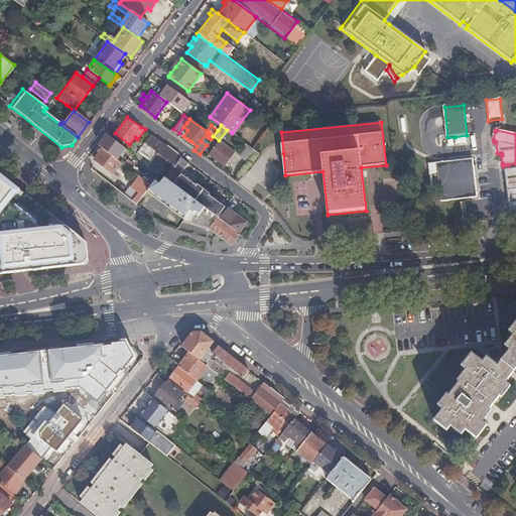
[(120,162),(130,169),(134,164),(120,153),(124,147),(106,134),(98,145),(102,148),(120,162)]
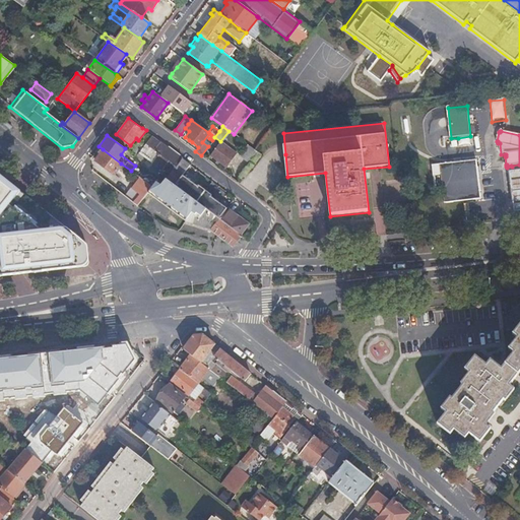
[(143,146),(135,156),(140,159),(143,155),(146,158),(160,170),(161,170),(163,169),(165,166),(170,169),(167,172),(170,174),(165,179),(174,185),(189,165),(181,158),(181,157),(180,156),(151,135),(143,146)]
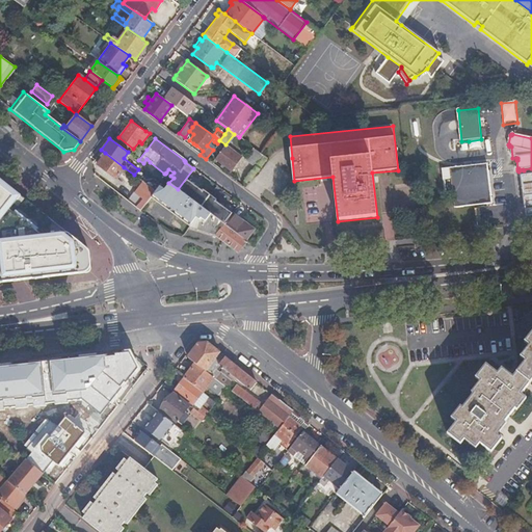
[(481,139),(469,141),(470,151),(482,150),(481,139)]
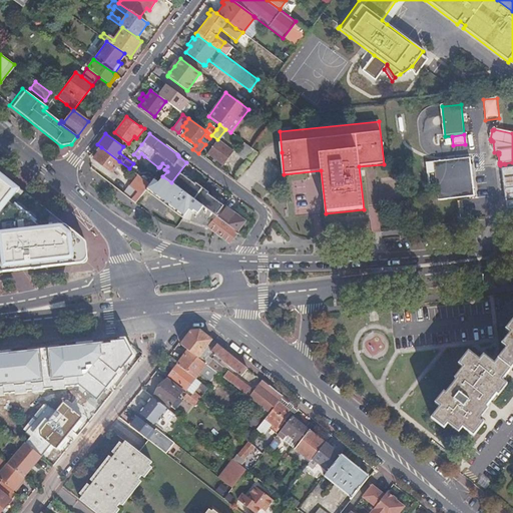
[(129,150),(133,154),(141,144),(136,140),(129,150)]
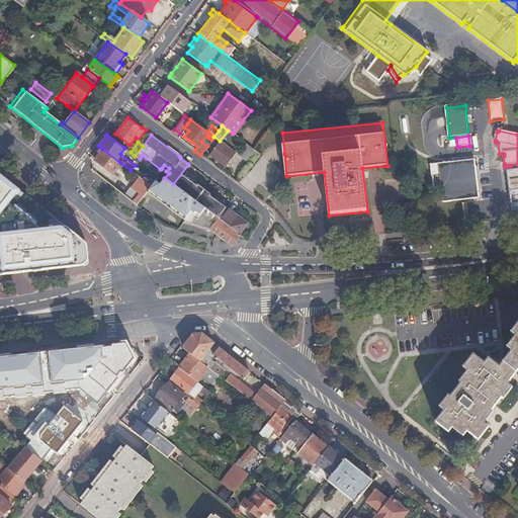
[(234,154),(219,142),(208,156),(224,167),(234,154)]
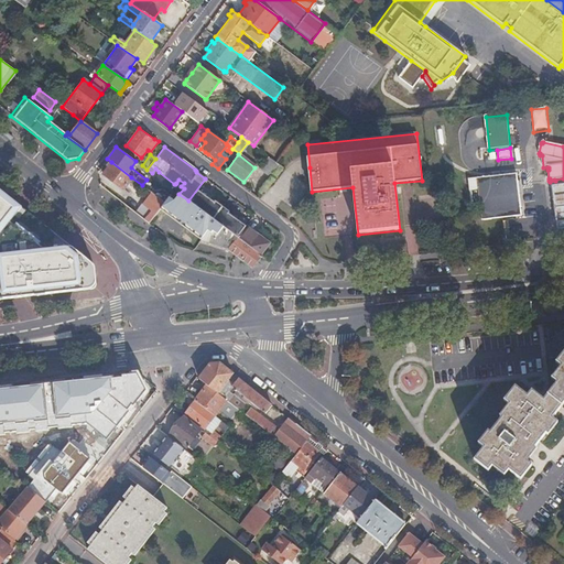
[(272,179),(282,166),(275,162),(269,156),(260,169),(270,176),(272,179)]
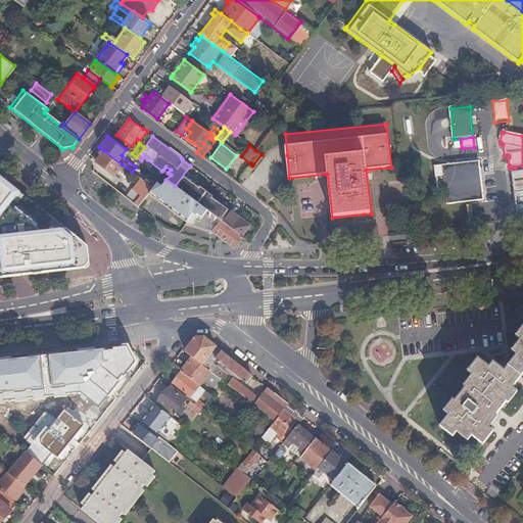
[(95,161),(113,175),(122,164),(103,150),(95,161)]
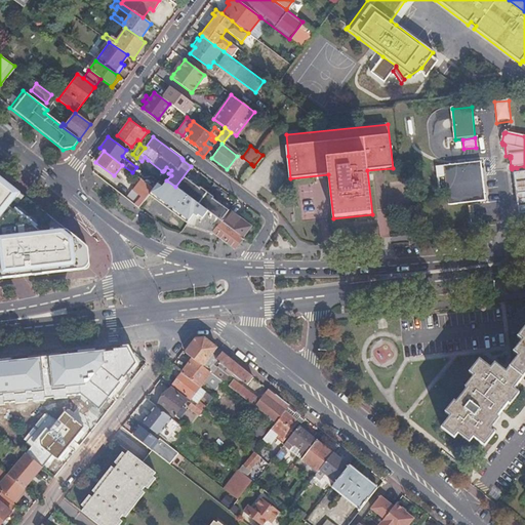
[(152,169),(159,174),(162,171),(148,160),(146,162),(153,167),(152,169)]
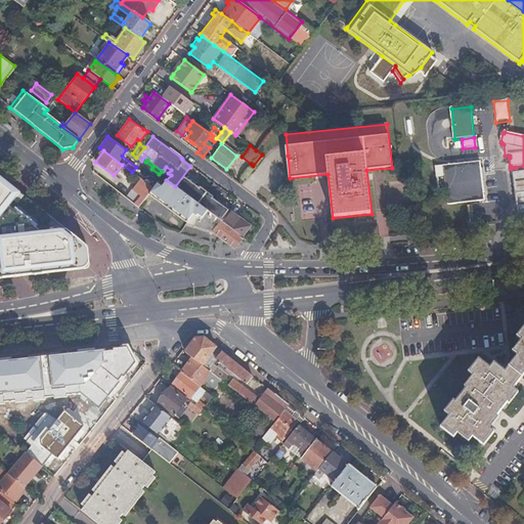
[(446,193),(447,206),(484,202),(484,201),(480,163),(436,167),(437,178),(436,178),(438,193),(443,192),(443,193),(446,193)]
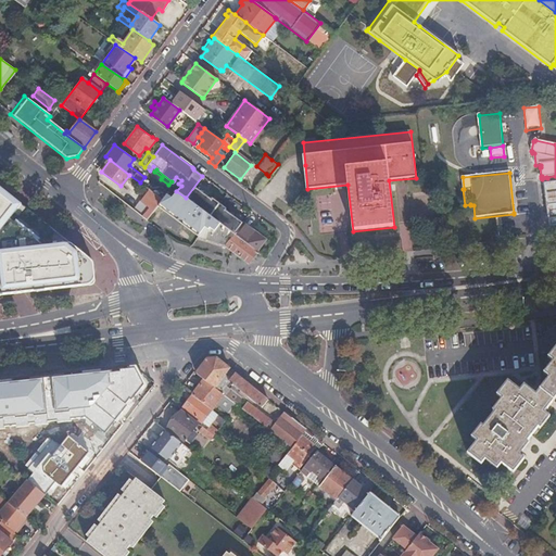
[(202,176),(186,198),(194,205),(211,182),(202,176)]
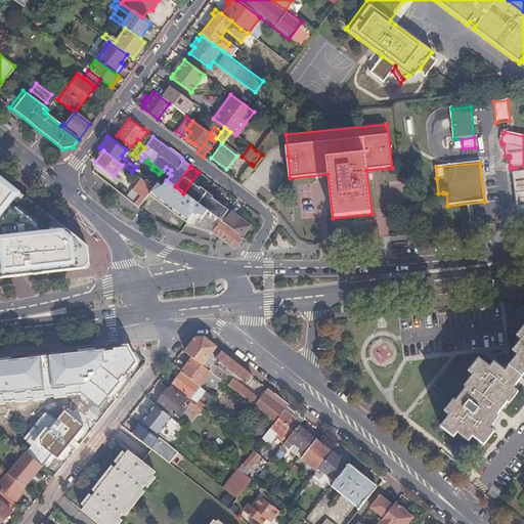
[(157,177),(159,174),(151,169),(149,171),(157,177)]
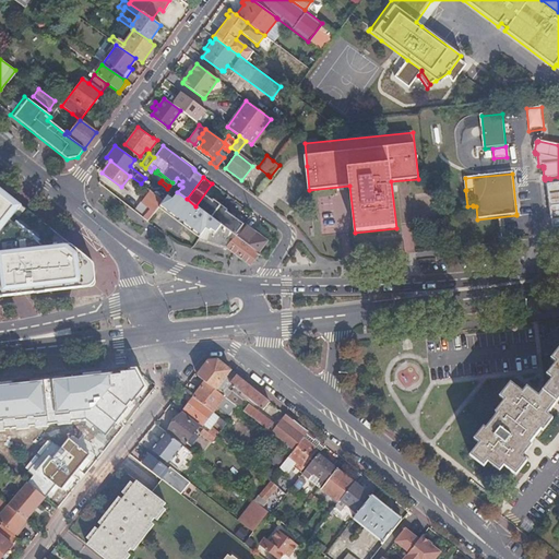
[(0,297),(97,286),(113,269),(0,181),(0,297)]
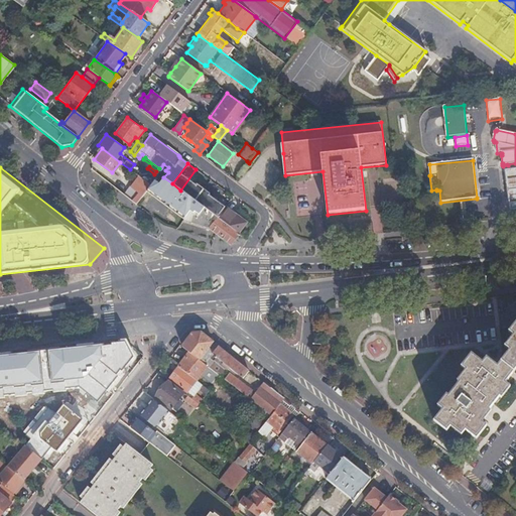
[(509,213),(515,211),(515,169),(505,170),(509,213)]
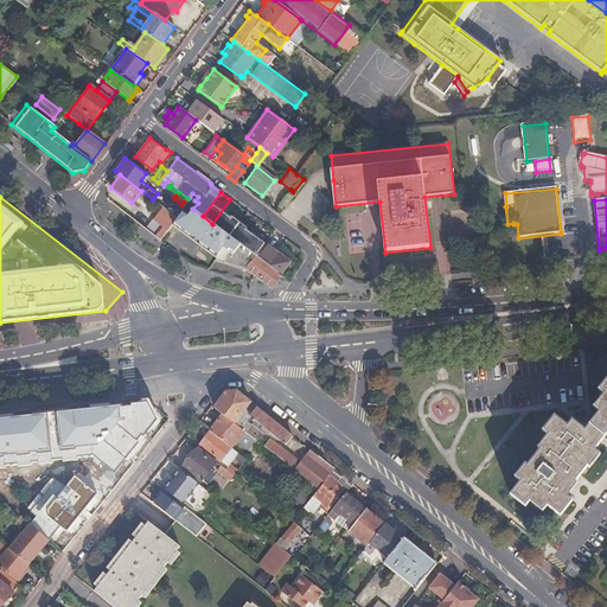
[(152,218),(144,228),(159,240),(166,230),(177,217),(163,206),(153,219),(152,218)]
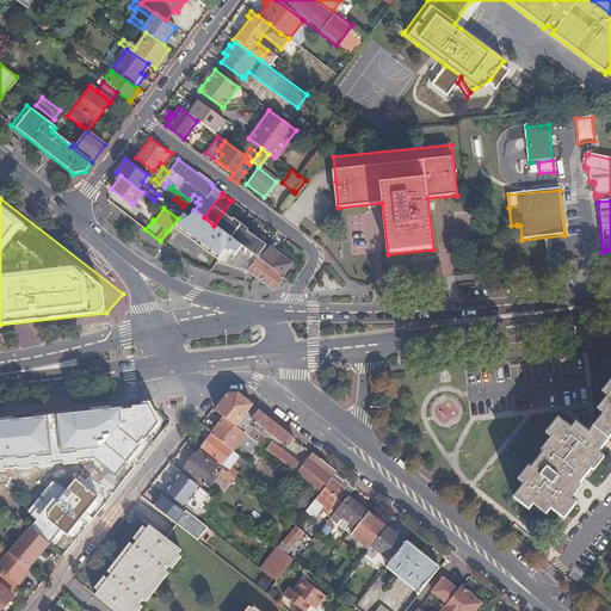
[(193,210),(187,218),(186,221),(190,223),(191,222),(208,234),(220,242),(226,247),(224,250),(228,252),(229,250),(235,254),(241,246),(236,241),(214,226),(204,217),(193,210)]
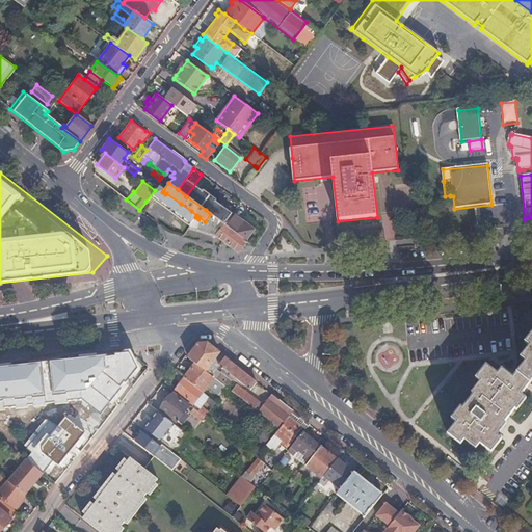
[(232,213),(240,203),(232,196),(223,208),(217,204),(211,212),(207,208),(206,210),(210,214),(223,224),(232,213)]
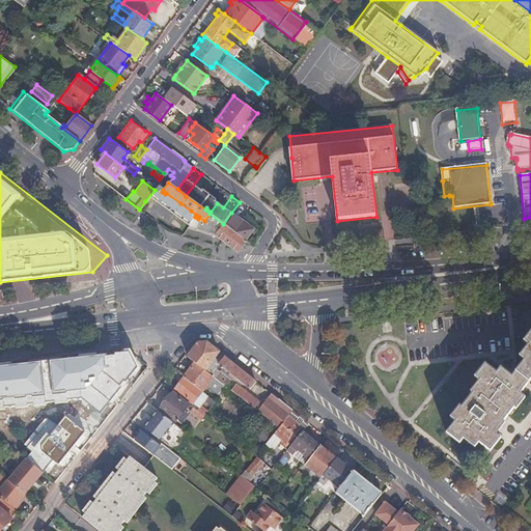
[(252,229),(231,213),(223,224),(245,240),(252,229)]
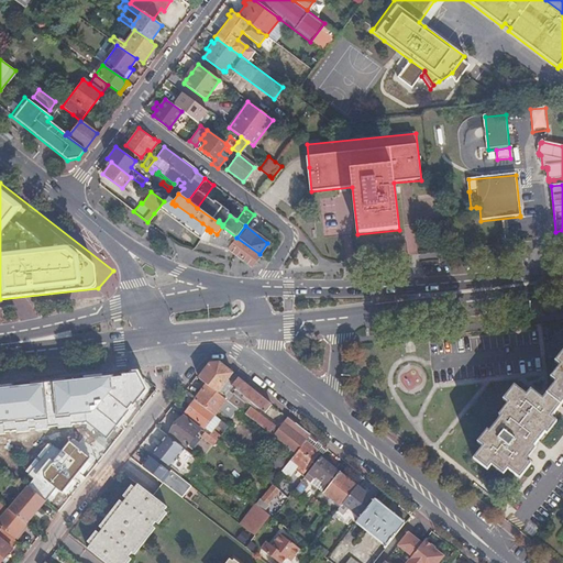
[(207,230),(198,241),(228,250),(250,266),(251,267),(260,255),(260,254),(236,238),(222,227),(217,234),(211,230),(210,232),(207,230)]
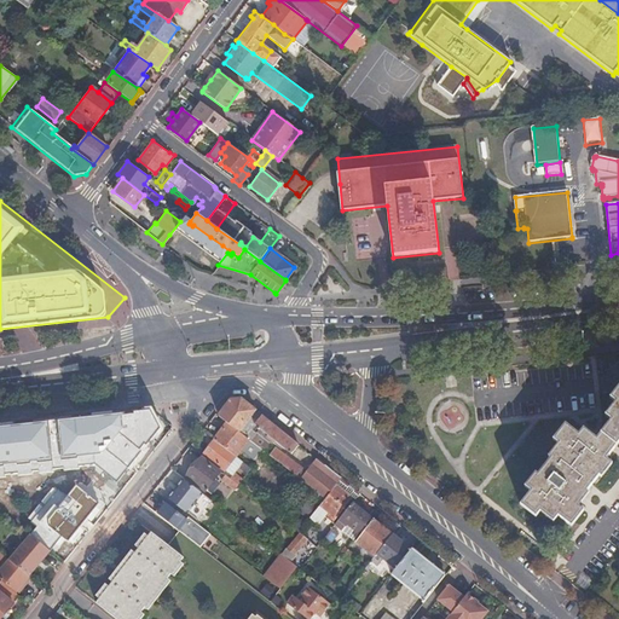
[(613,421),(602,434),(618,446),(618,443),(618,388),(612,398),(617,403),(618,404),(609,417),(613,421)]
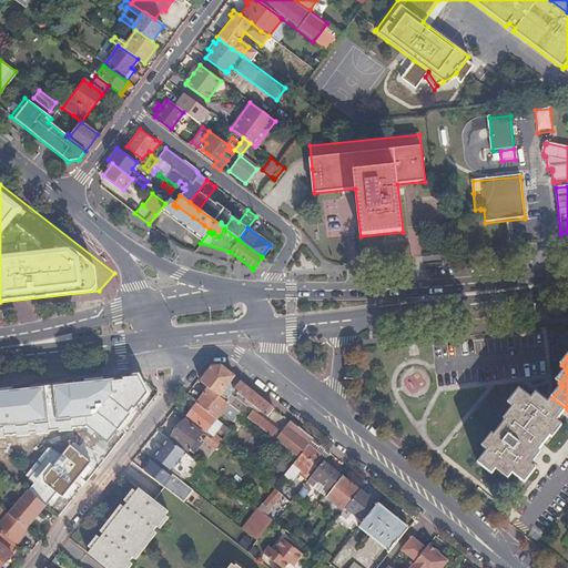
[(234,376),(219,365),(211,368),(200,382),(209,388),(225,402),(241,414),(243,415),(252,423),(271,438),(276,432),(252,412),(250,415),(245,412),(251,405),(266,417),(274,408),(252,391),(239,381),(232,389),(234,391),(230,395),(226,393),(231,386),(229,383),(234,376)]
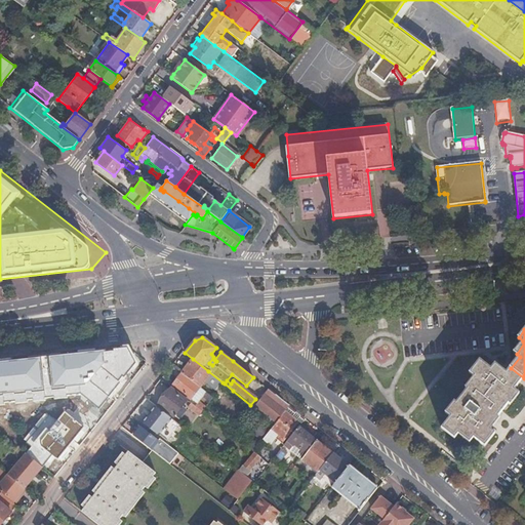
[(524,342),(523,341),(515,353),(517,354),(524,342)]
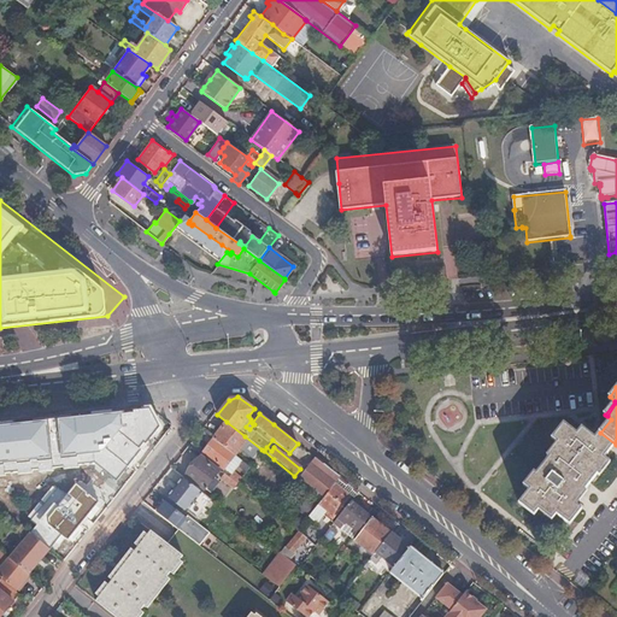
[(150,409),(0,425),(0,474),(97,464),(118,481),(160,427),(150,409)]
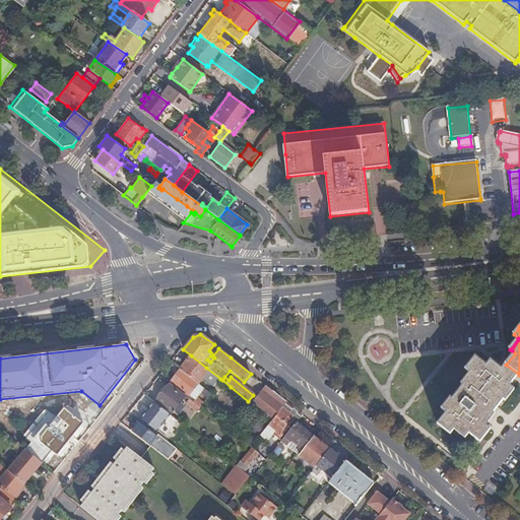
[(206,368),(191,355),(180,369),(200,385),(204,380),(214,388),(220,379),(206,368)]
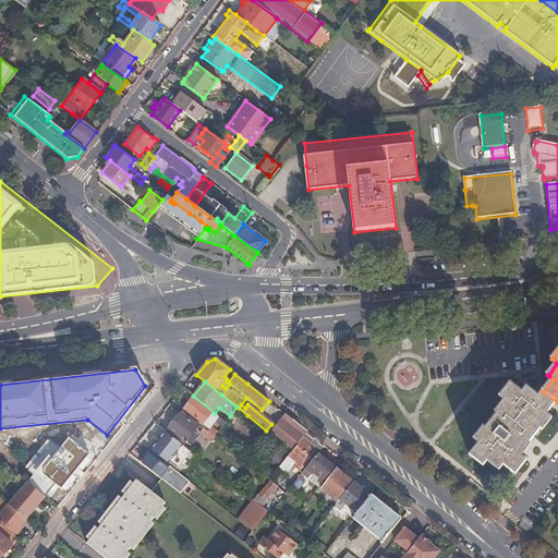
[(547,413),(554,407),(557,402),(543,391),(540,396),(537,398),(525,389),(522,392),(510,383),(500,397),(505,400),(507,402),(498,414),(476,440),(480,444),(478,446),(471,456),(484,466),(488,461),(489,459),(501,469),(505,464),(517,474),(522,468),(528,461),(522,457),(520,456),(530,444),(541,428),(550,416),(547,413)]
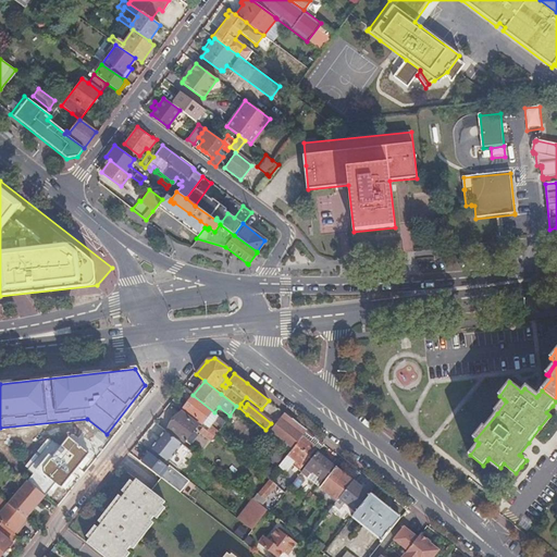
[(527,386),(524,388),(536,397),(539,395),(527,386)]
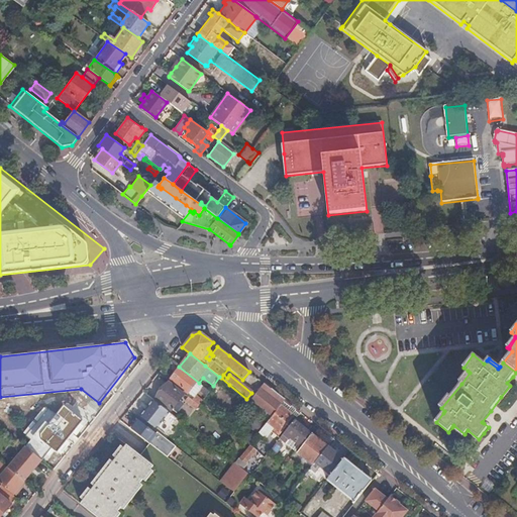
[(199,383),(179,367),(168,381),(188,396),(191,399),(198,405),(201,401),(195,395),(203,386),(199,383)]
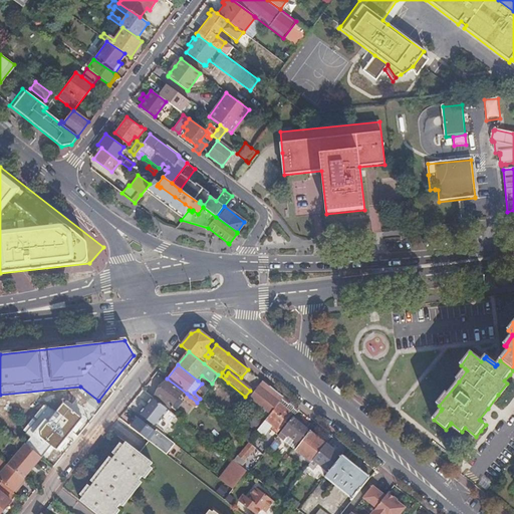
[(457,379),(459,381),(467,370),(465,368),(457,379)]
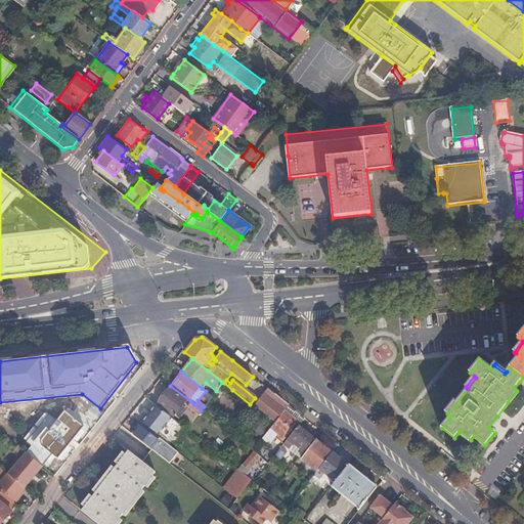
[(232,390),(224,383),(220,387),(228,393),(232,390)]
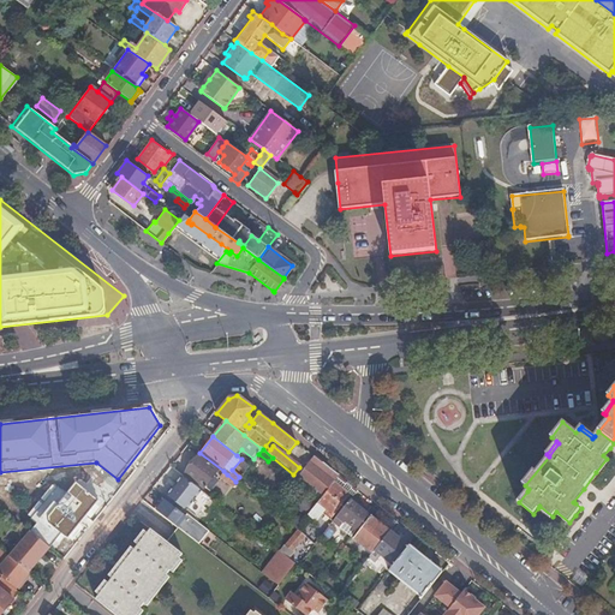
[(185,472),(204,487),(209,478),(213,481),(216,476),(214,473),(218,469),(199,454),(185,472)]
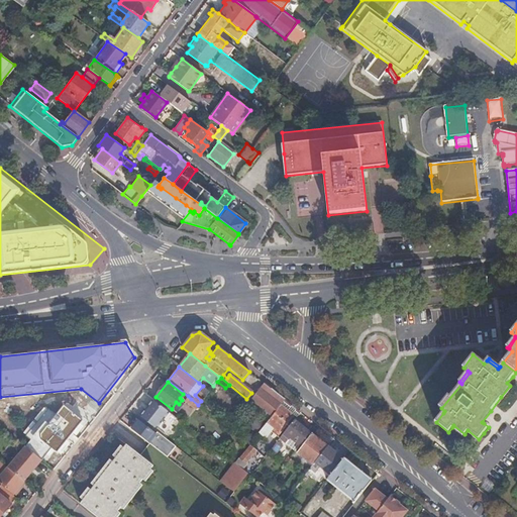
[(284,399),(265,384),(250,401),(270,417),(280,404),(284,399)]
